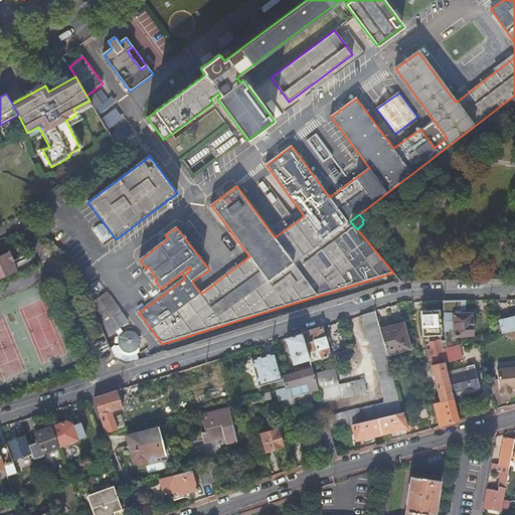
[(0,255),(0,279),(16,273),(11,263),(13,262),(10,258),(8,252),(0,255)]
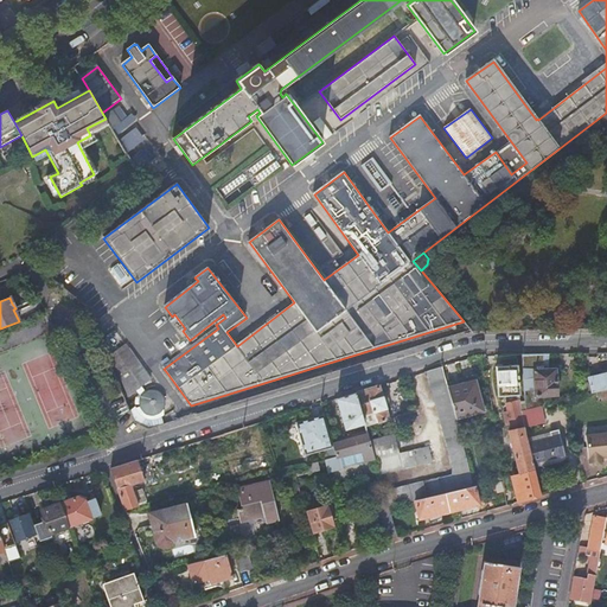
[(129,351),(115,362),(129,397),(141,389),(129,371),(139,364),(134,357),(129,351)]
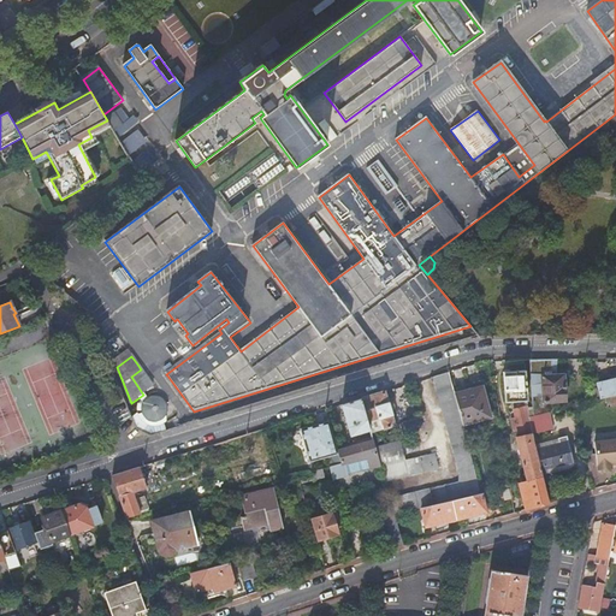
[(532,397),(544,396),(544,403),(564,402),(564,375),(560,375),(557,375),(552,377),(552,360),(529,361),(529,365),(532,397)]
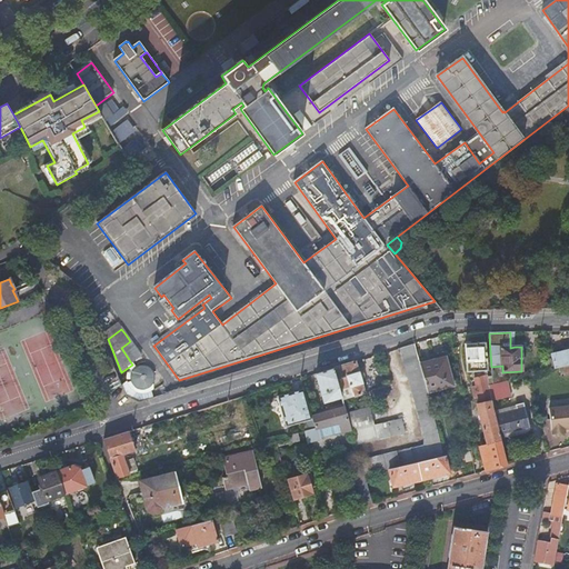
[(487,370),(486,342),(475,343),(465,343),(467,372),(487,370)]
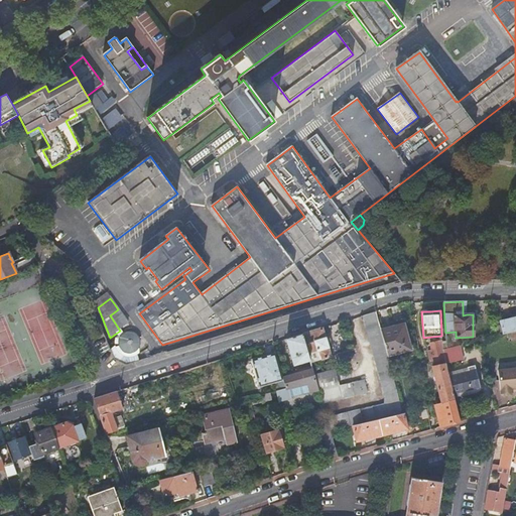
[(376,312),(364,316),(384,397),(384,405),(327,418),(330,429),(331,431),(353,426),(378,419),(402,413),(393,373),(388,357),(380,328),(376,312)]
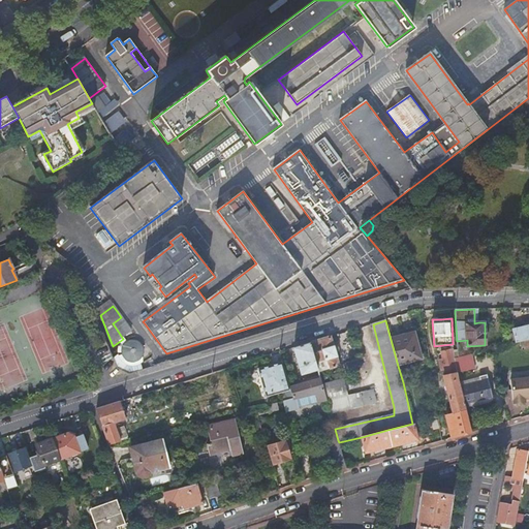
[(525,341),(528,340),(528,325),(525,327),(514,330),(517,343),(525,341)]
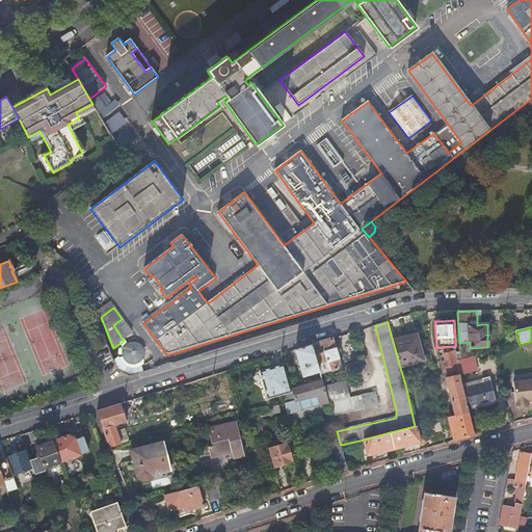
[(404,335),(392,338),(400,368),(425,361),(417,331),(404,335)]
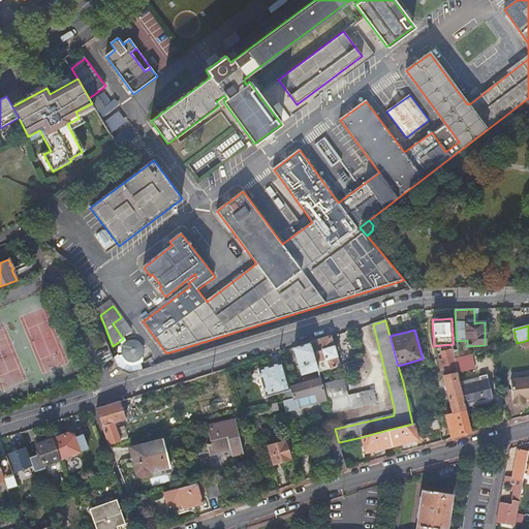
[(310,343),(315,363),(327,360),(329,369),(339,366),(335,351),(331,337),(310,343)]
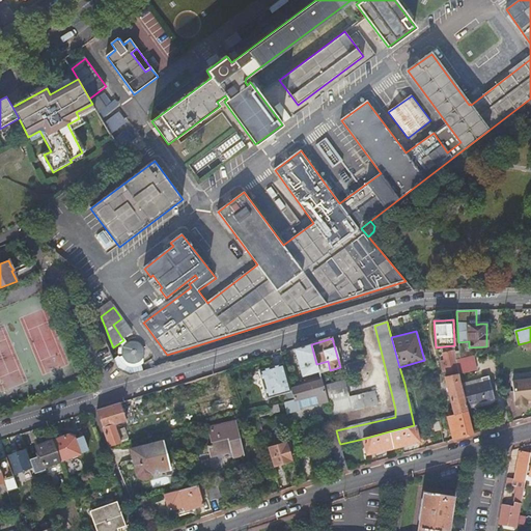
[(302,376),(318,371),(316,364),(311,344),(303,347),(295,350),(302,376)]
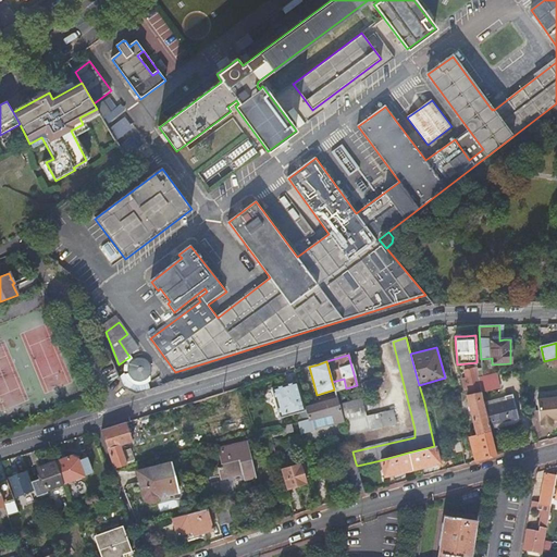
[(469,437),(475,461),(497,456),(481,393),(478,379),(478,368),(465,371),(467,381),(462,381),(465,390),(472,387),(474,394),(467,396),(473,421),(477,435),(469,437)]
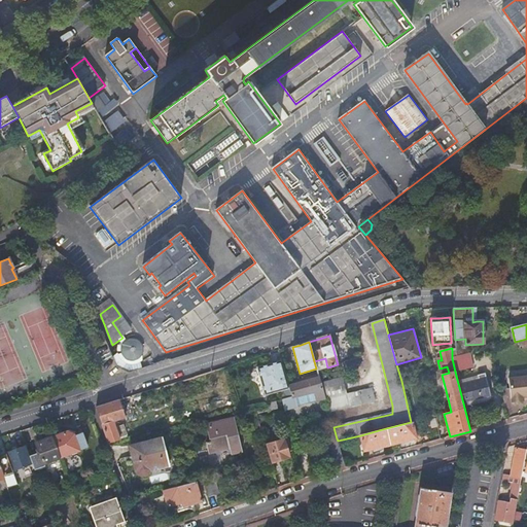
[(452,358),(455,372),(472,366),(469,354),(452,358)]
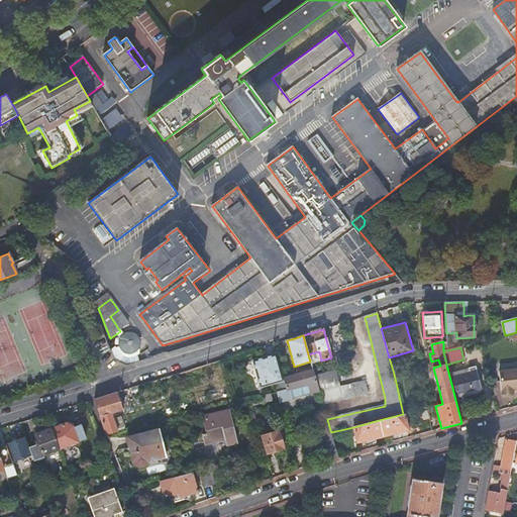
[(283,377),(277,354),(264,358),(252,362),(261,389),(285,382),(283,377)]
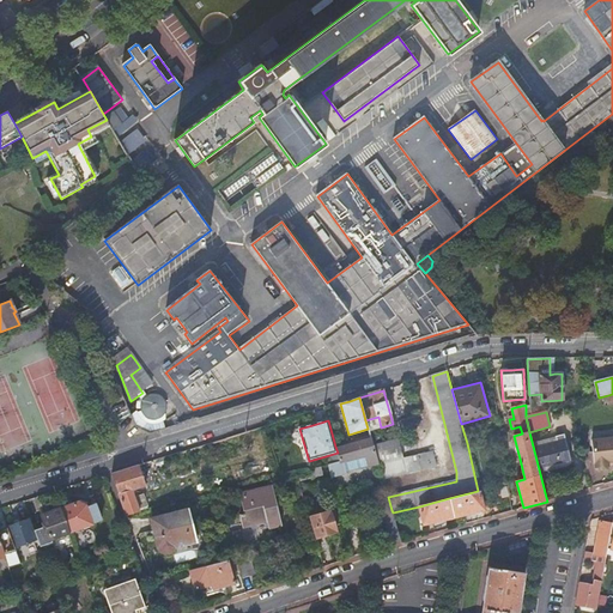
[(570,460),(564,435),(554,437),(556,443),(535,449),(541,472),(545,471),(544,467),(557,463),(570,460)]
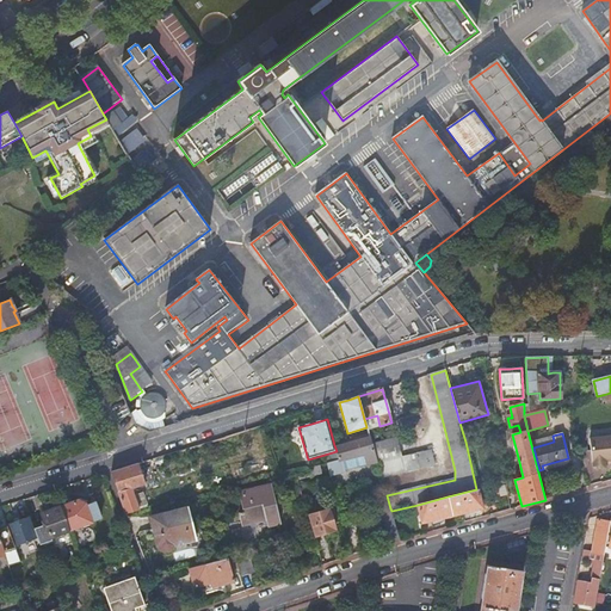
[(610,436),(590,439),(593,467),(600,467),(608,466),(606,464),(606,461),(610,460),(610,436)]
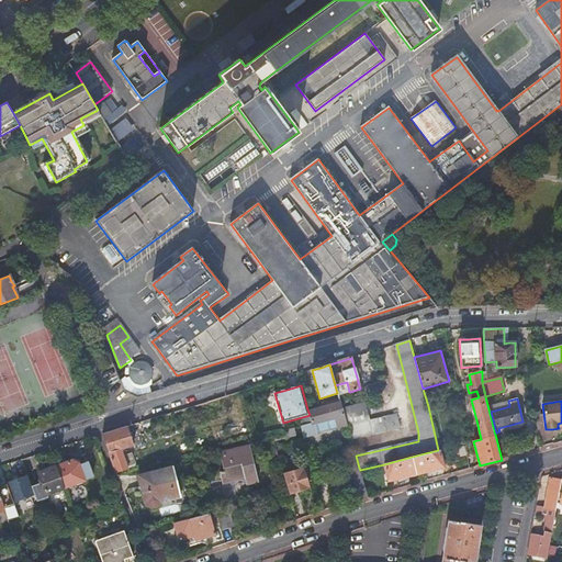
[(364,402),(343,409),(344,416),(345,416),(351,439),(401,429),(397,414),(370,420),(364,402)]
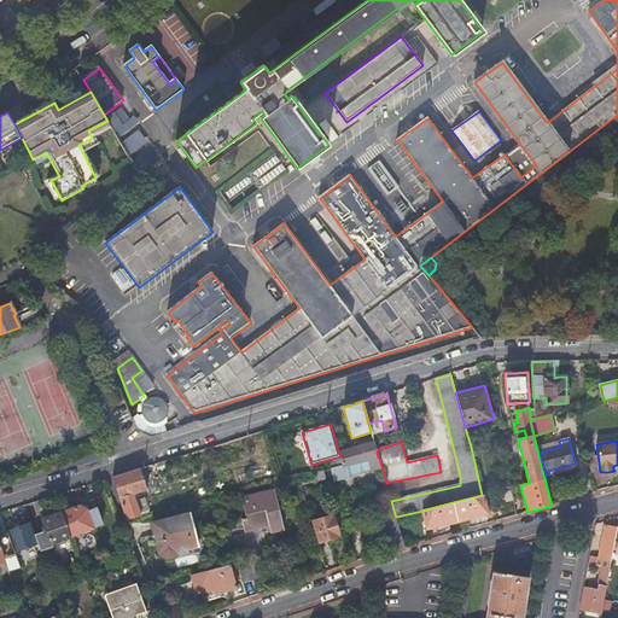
[(349,450),(348,447),(338,450),(340,456),(343,466),(378,458),(377,450),(374,443),(349,450)]
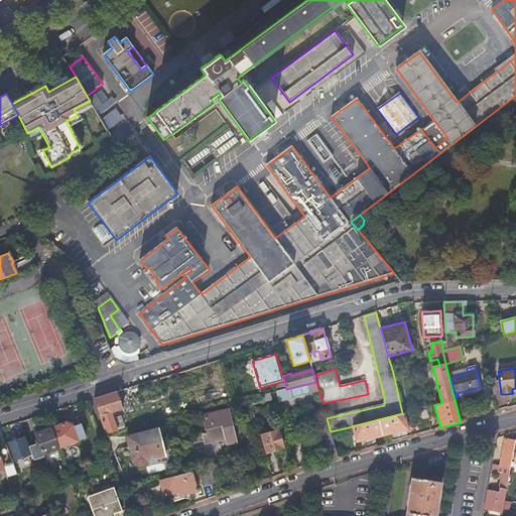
[(123,410),(118,392),(95,399),(107,434),(118,431),(112,415),(123,410)]
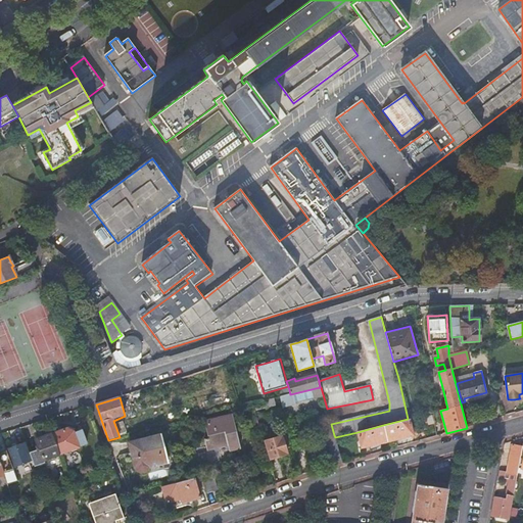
[(207,452),(219,448),(220,447),(228,446),(230,453),(241,449),(238,438),(232,417),(205,424),(209,439),(205,440),(207,452)]
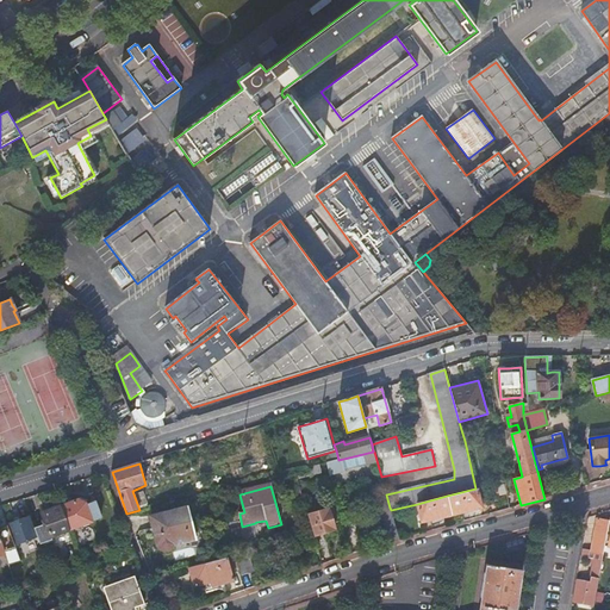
[(477,489),(475,489),(447,496),(452,514),(464,510),(471,508),(472,509),(481,506),(477,489)]
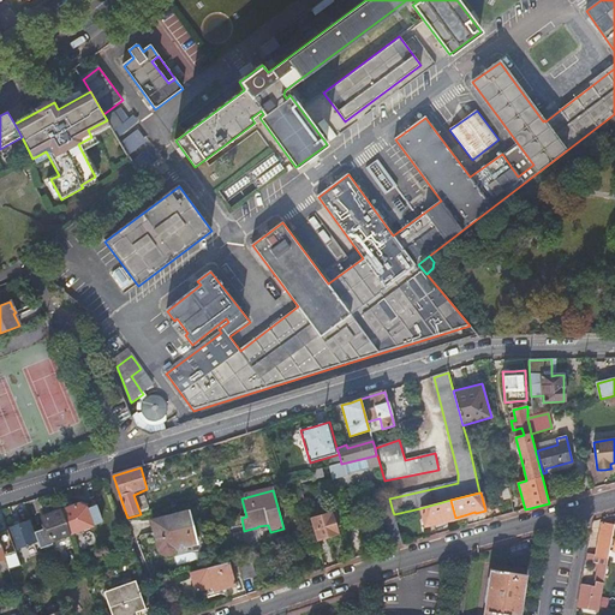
[(455,518),(451,500),(421,508),(424,526),(435,524),(434,523),(443,520),(455,518)]
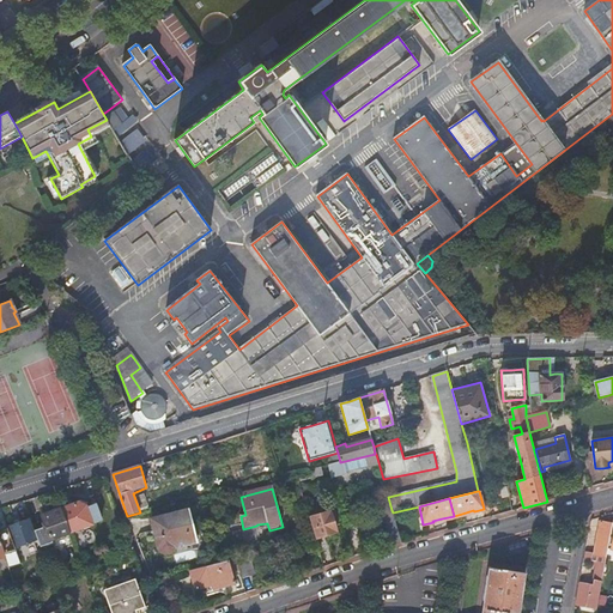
[(78,503),(61,509),(71,533),(93,525),(93,523),(102,521),(96,504),(86,507),(87,504),(84,502),(80,499),(78,503)]
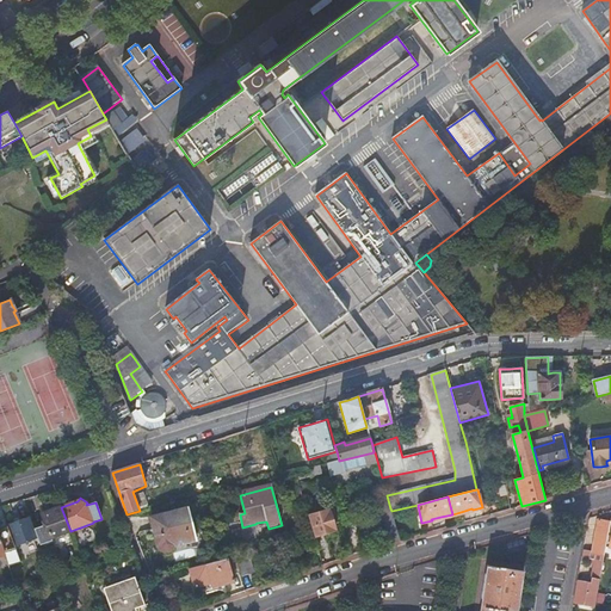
[(45,525),(35,529),(38,539),(39,545),(53,541),(51,537),(71,531),(61,507),(60,507),(59,506),(56,505),(53,506),(53,508),(53,510),(47,512),(42,514),(45,525)]
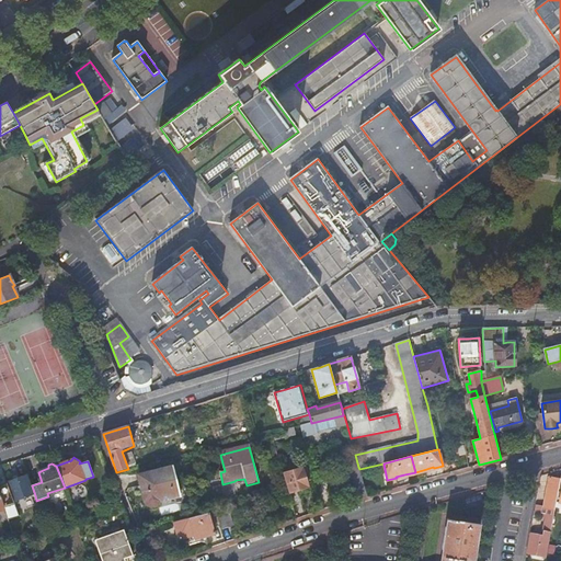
[(302,467),(283,472),(289,493),(299,491),(309,488),(302,467)]
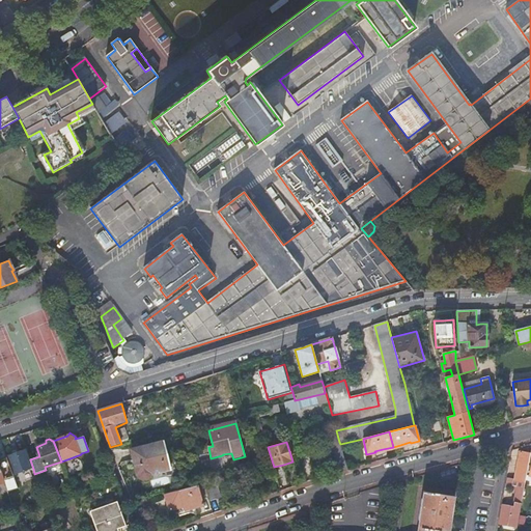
[(340,444),(339,442),(330,445),(336,463),(340,462),(345,459),(340,444)]
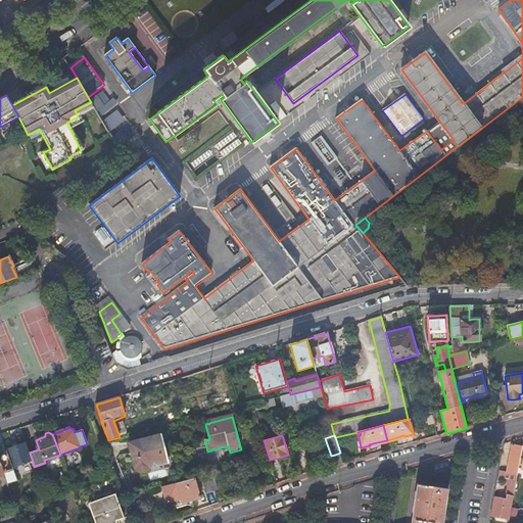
[(168,464),(160,436),(129,444),(133,458),(136,472),(168,464)]
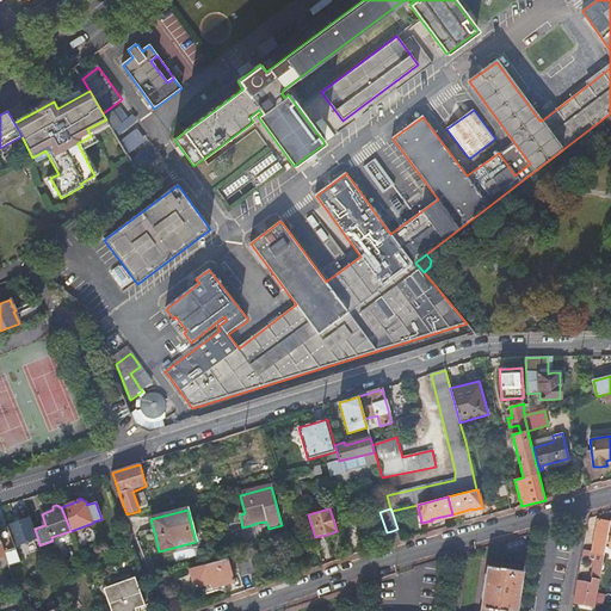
[(35,529),(30,517),(18,522),(7,525),(16,547),(38,539),(35,529)]
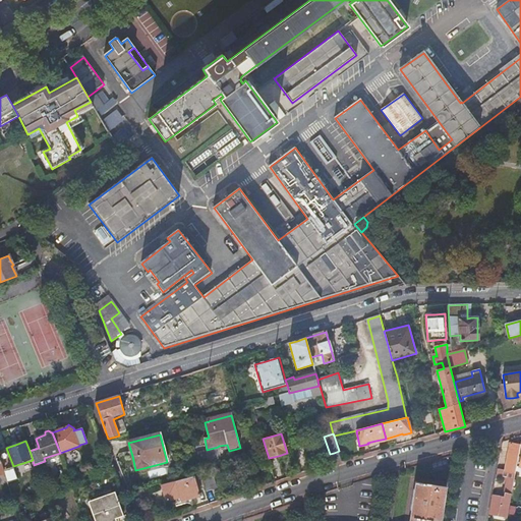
[(508,514),(512,495),(520,445),(511,443),(506,471),(502,470),(501,479),(506,480),(503,498),(493,496),(489,514),(508,518),(508,514)]
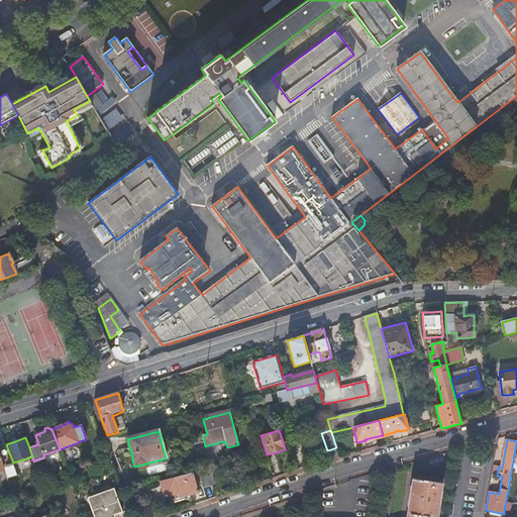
[(210,469),(199,472),(201,481),(203,489),(215,485),(210,469)]
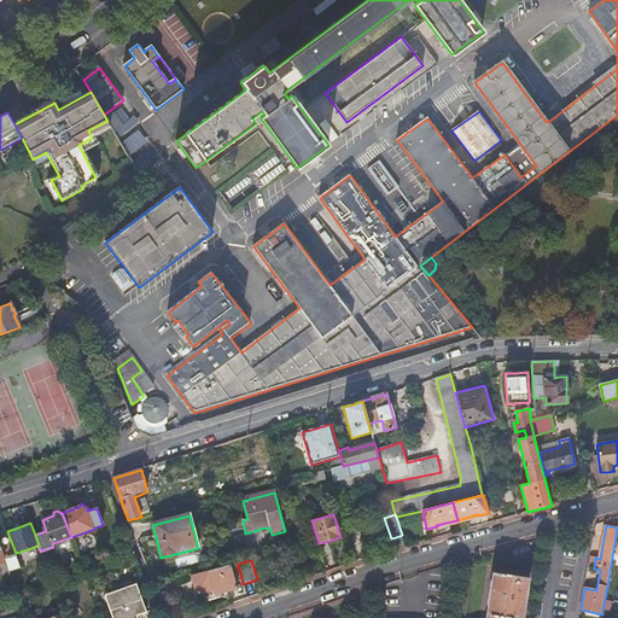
[(229,565),(208,571),(214,595),(226,592),(237,589),(229,565)]
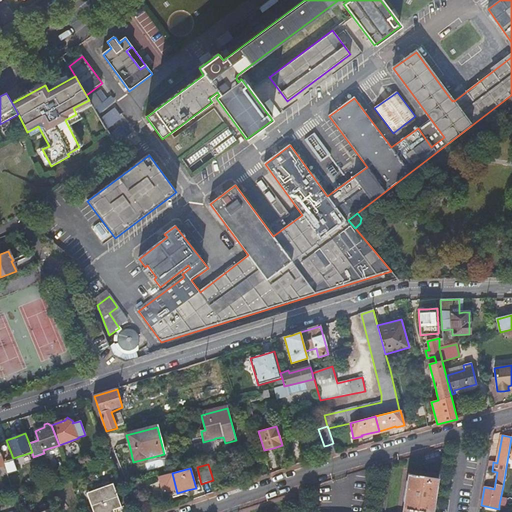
[(433,511),(439,479),(439,478),(407,473),(407,474),(401,511),(433,511)]
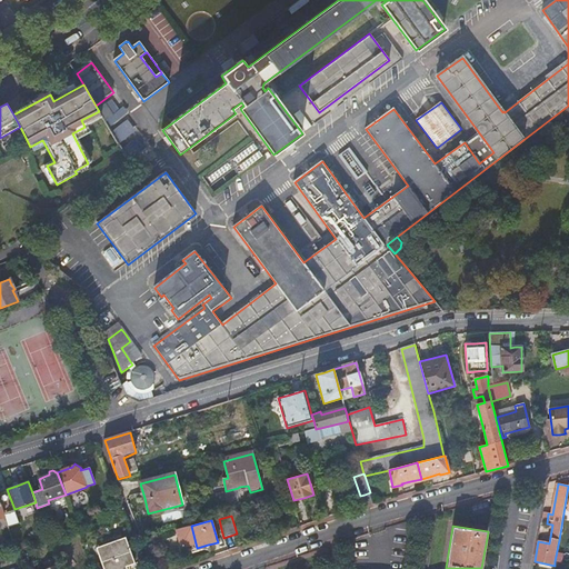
[(417,533),(409,532),(406,557),(413,558),(417,533)]
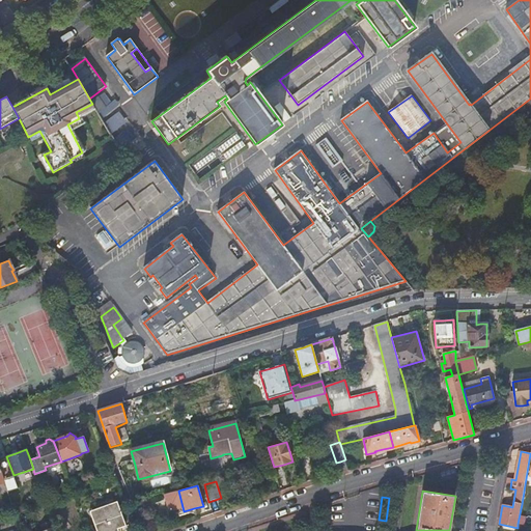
[(113,530),(124,527),(127,526),(116,502),(90,512),(96,530),(113,530)]
